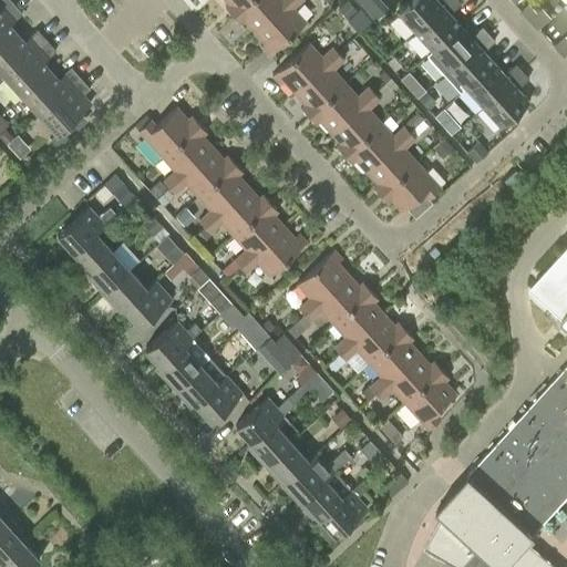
[(0,0),(0,12),(12,2),(9,0),(0,0)]
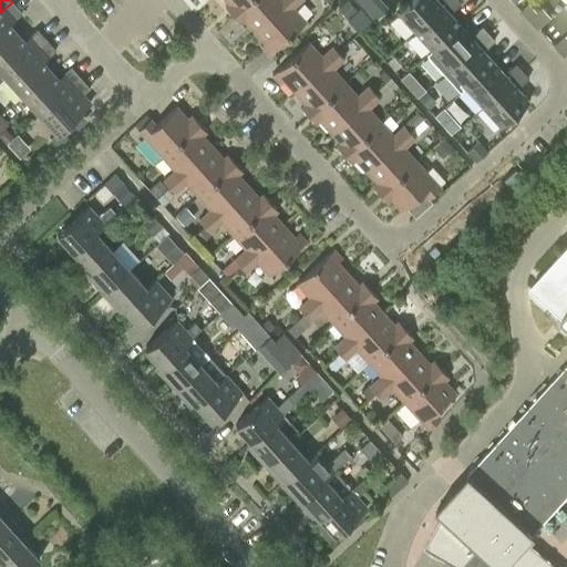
[(225,7),(232,14),(248,0),(225,0),(228,3),(225,7)]
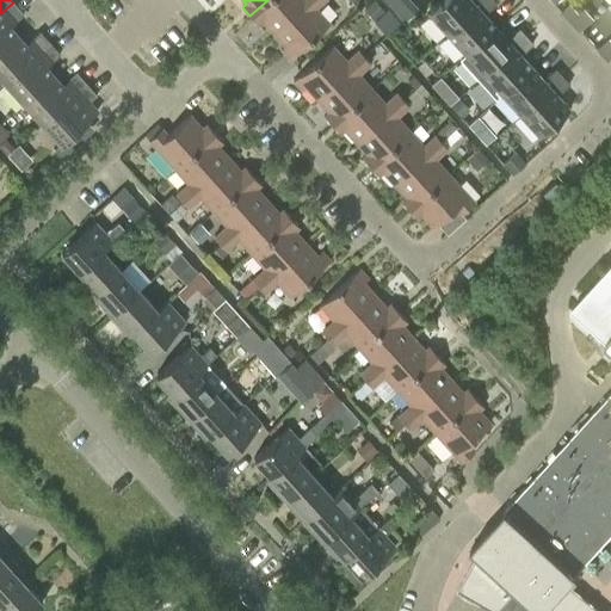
[(267,0),(250,16),(258,25),(261,20),(273,34),(309,0),(267,0)]
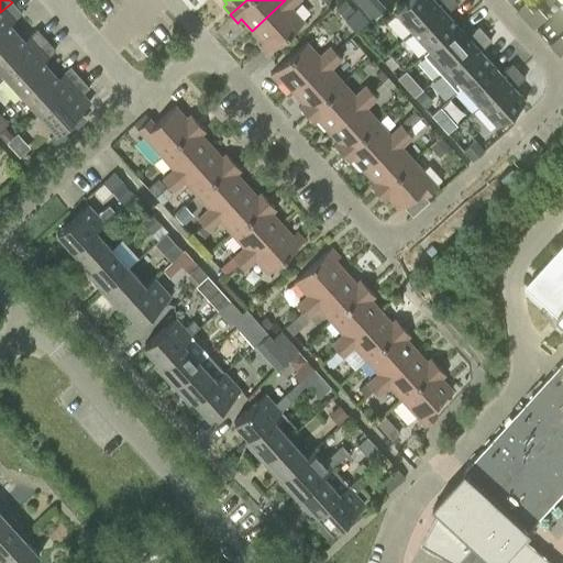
[(297,0),(285,0),(252,31),(265,45),(262,50),(266,54),(302,21),(290,8),(297,0)]
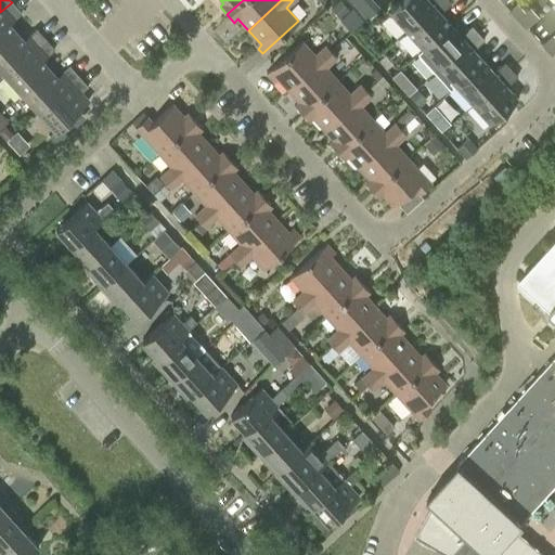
[(344,15),(351,8),(344,0),(340,0),(335,5),(344,15)]
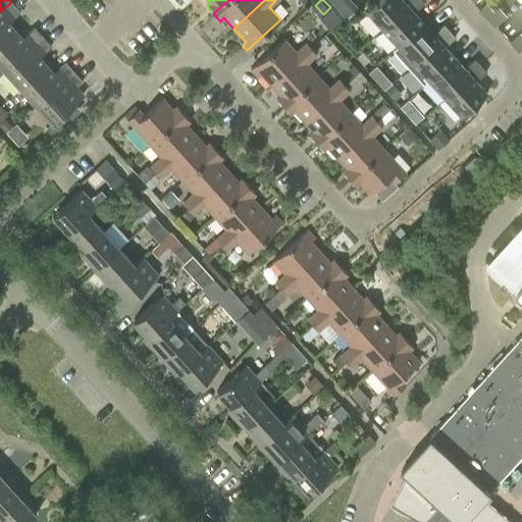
[(351,0),(338,11),(345,18),(357,7),(351,0)]
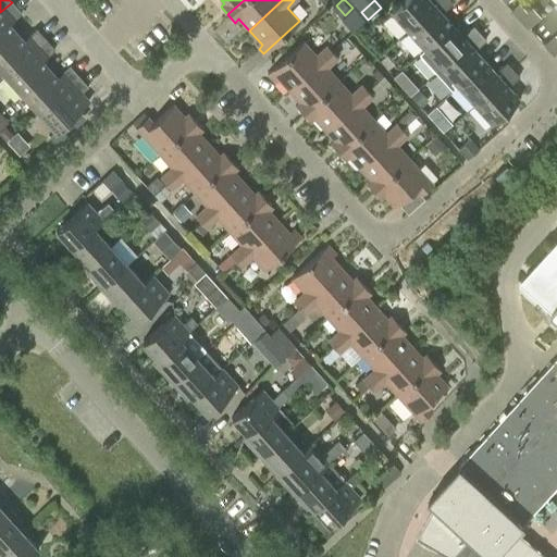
[(401,0),(390,11),(407,31),(440,0),(401,0)]
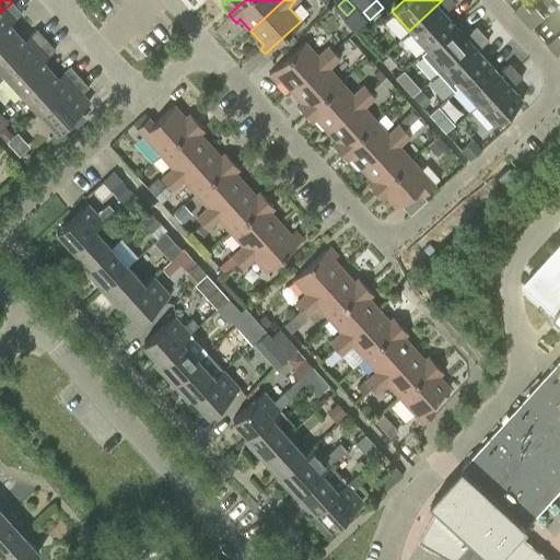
[(452,0),(442,0),(409,31),(426,49),(454,24),(443,13),(455,2),(452,0)]
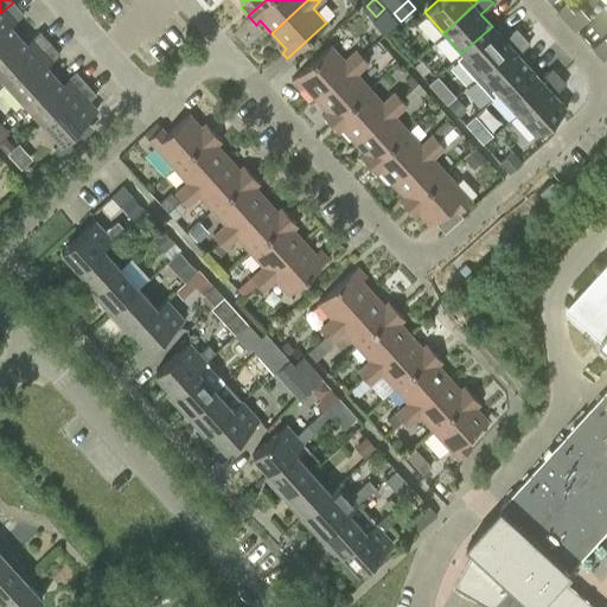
[(574,30),(587,19),(570,0),(557,12),(574,30)]
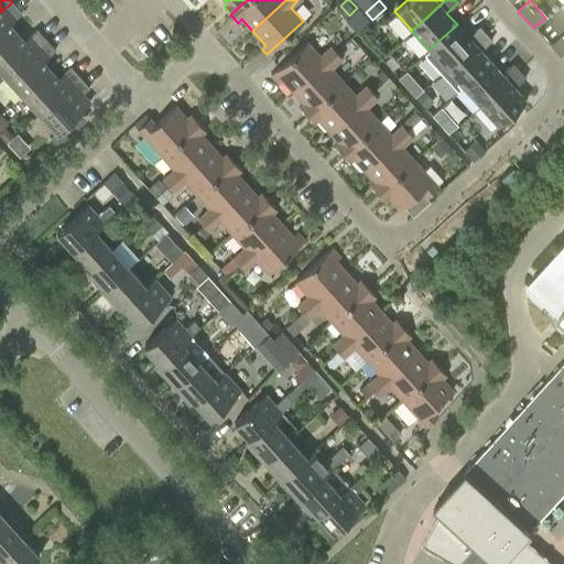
[(12,2),(0,12),(0,46),(15,32),(7,22),(12,18),(13,20),(21,12),(12,2)]
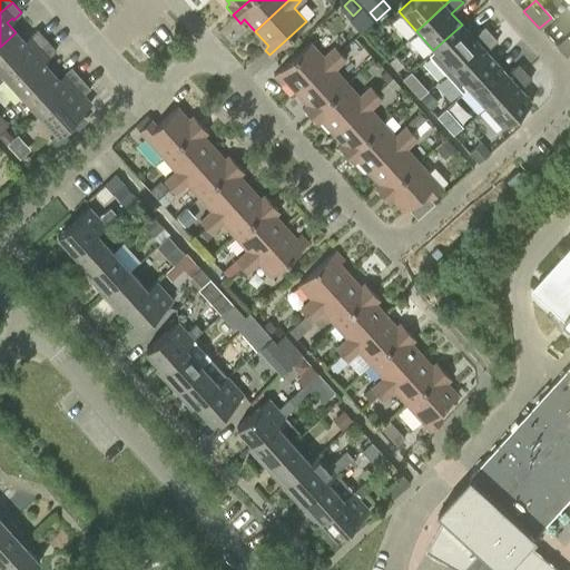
[(569,52),(569,37),(556,21),(544,31),(568,56),(569,52)]
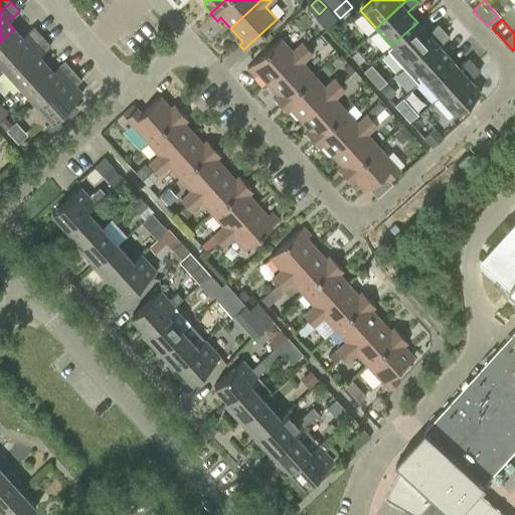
[(386,49),(402,66),(443,30),(437,23),(426,32),(417,22),(391,45),(386,49)]
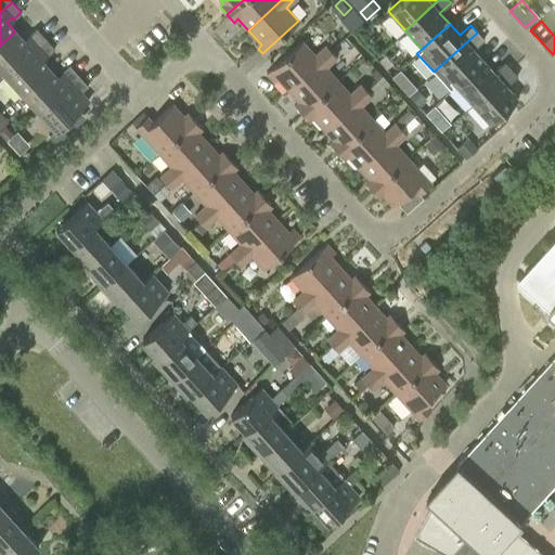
[(0,79),(44,39),(36,29),(28,36),(29,38),(25,42),(15,31),(0,46),(0,79)]
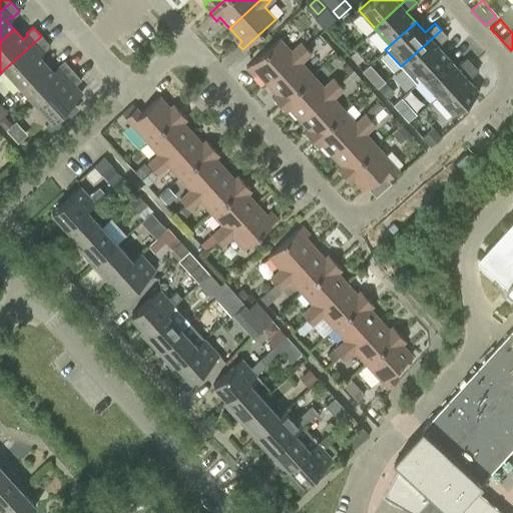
[(416,83),(421,79),(446,56),(437,46),(447,36),(441,30),(401,66),(416,83)]
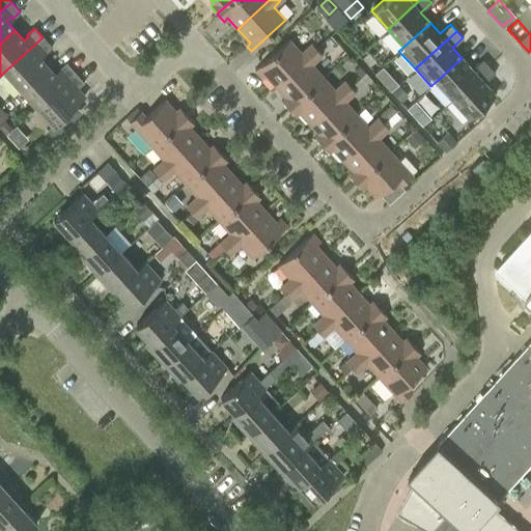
[(0,76),(5,72),(21,89),(47,65),(38,56),(43,52),(44,54),(52,47),(43,37),(0,76)]
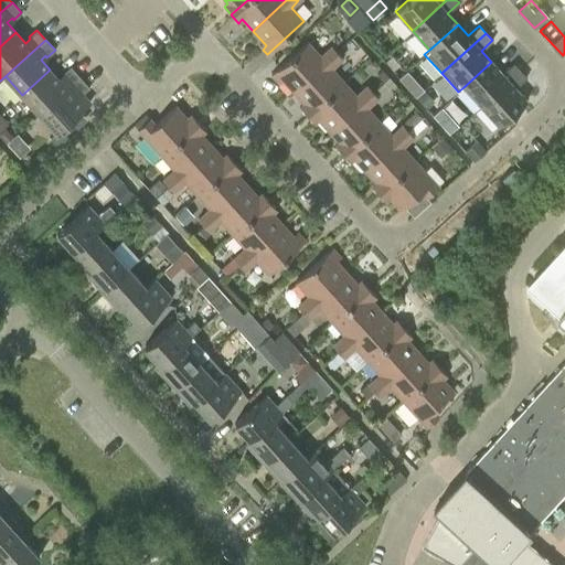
[(283,80),(292,92),(337,52),(331,45),(320,56),(307,42),(270,75),(278,84),(283,80)]
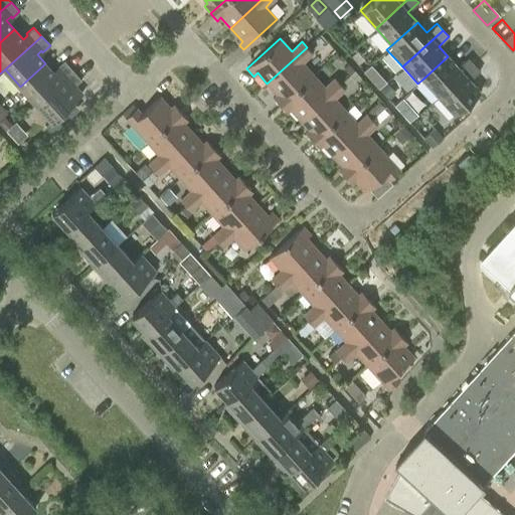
[(273,98),(280,105),(313,74),(302,62),(312,52),(307,47),(267,83),(277,94),(273,98)]
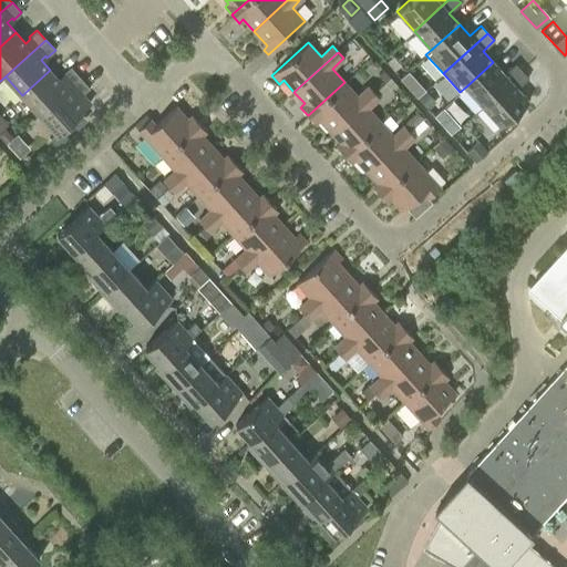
[(493,62),(465,88),(482,106),(522,71),(515,63),(503,73),(493,62)]
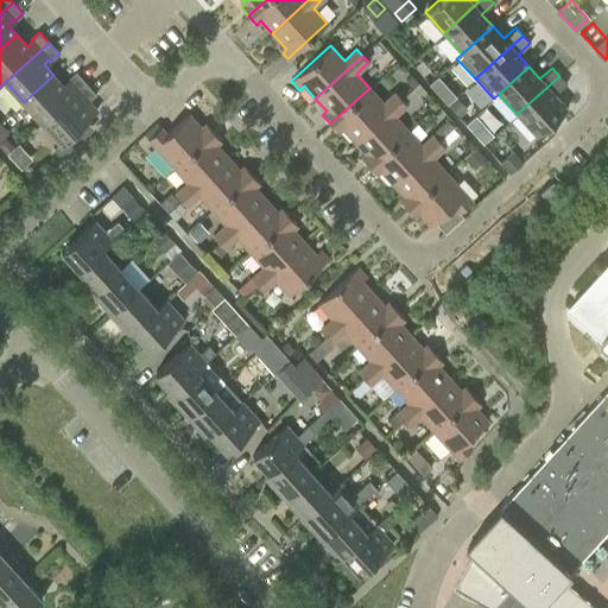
[(54,75),(24,102),(42,122),(86,83),(75,71),(67,80),(69,81),(63,86),(54,75)]
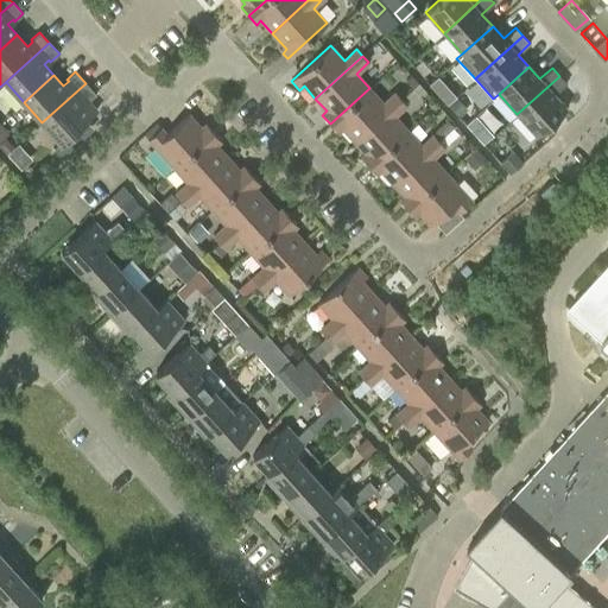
[(567,83),(559,76),(517,114),(536,135),(565,108),(553,95),(567,83)]
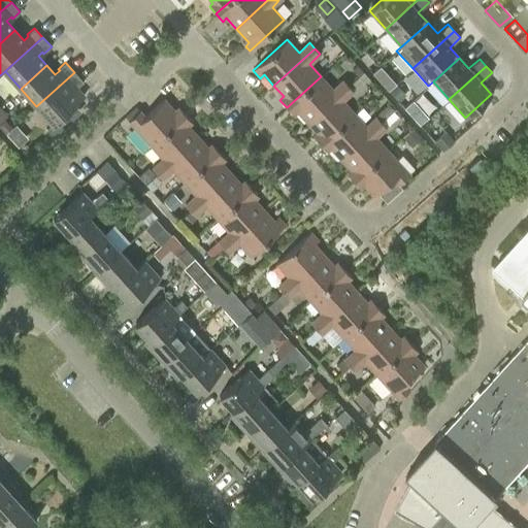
[(390,79),(378,67),(372,73),(383,86),(390,79)]
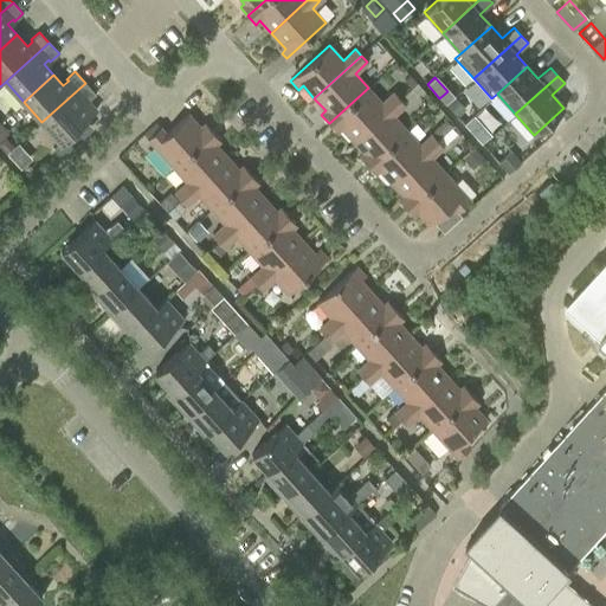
[(88,101),(95,94),(85,83),(42,122),(59,142),(53,147),(60,155),(92,127),(85,120),(96,110),(88,101)]
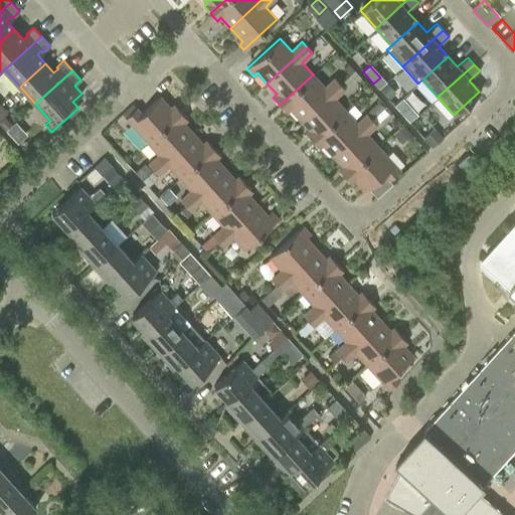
[(353,70),(343,80),(348,87),(359,77),(353,70)]
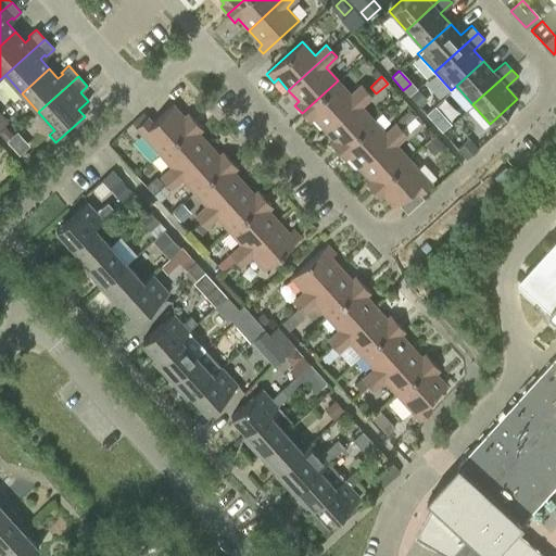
[(313,117),(323,128),(366,90),(361,84),(350,93),(338,80),(302,113),(308,121),(313,117)]
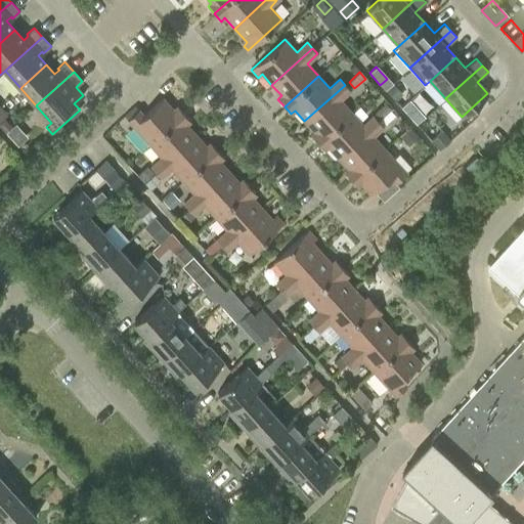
[(350,90),(345,85),(304,121),(314,132),(310,135),(317,142),(351,112),(340,99),(350,90)]
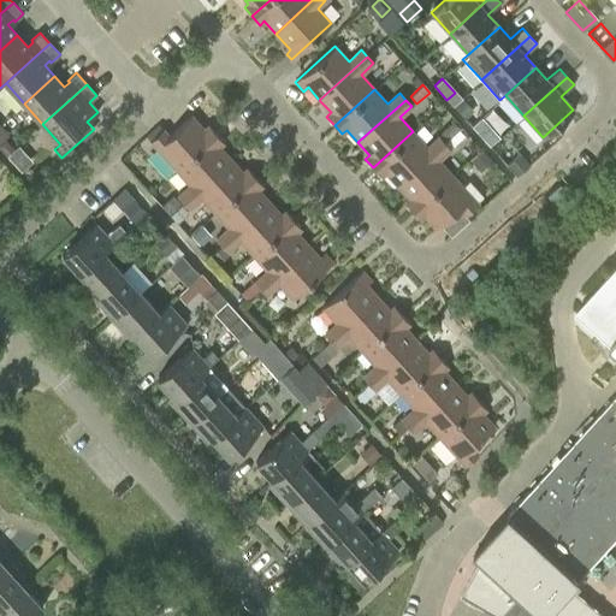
[(462,101),(454,108),(463,119),(472,112),(462,101)]
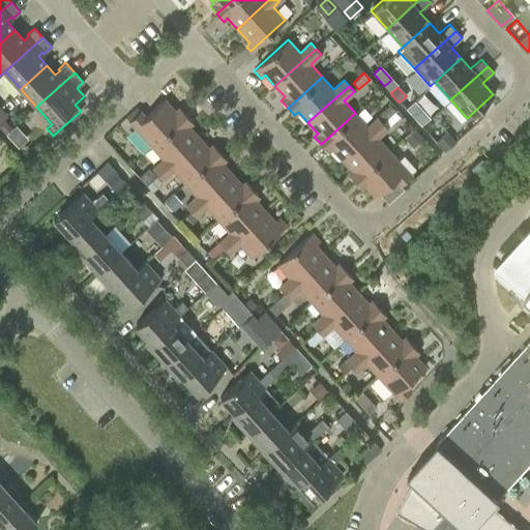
[(128,121),(151,146),(185,115),(179,108),(175,111),(165,99),(145,117),(140,111),(128,121)]
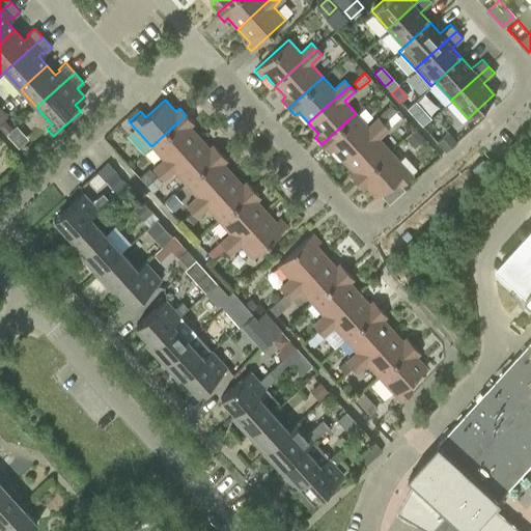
[(415,102),(407,109),(421,126),(429,118),(415,102)]
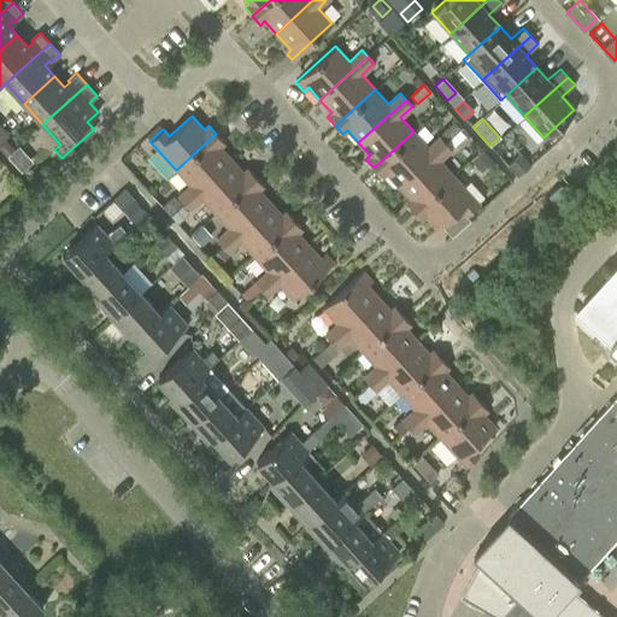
[(453,123),(445,130),(451,137),(459,130),(453,123)]
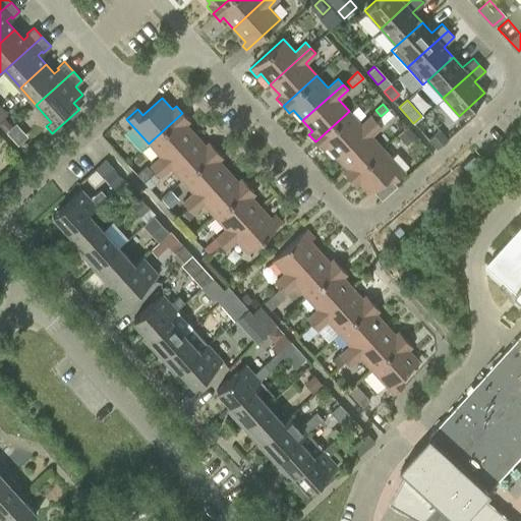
[(360,124),(349,111),(315,141),(322,150),(326,147),(335,157),(375,120),(370,115),(360,124)]
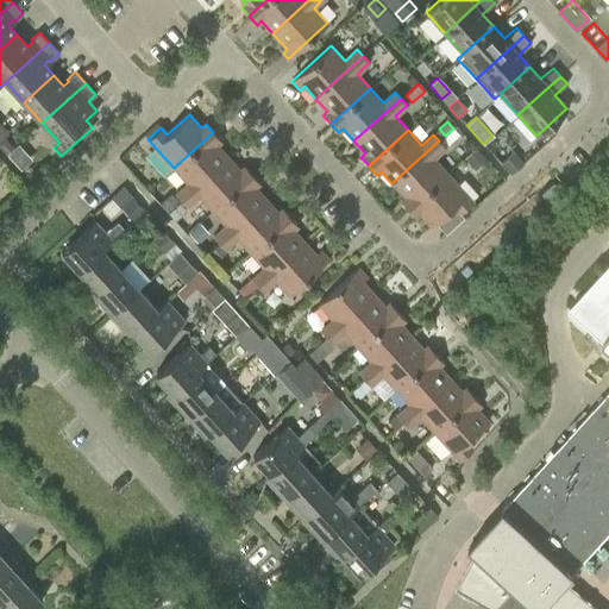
[(175,193),(181,200),(228,157),(217,144),(221,140),(213,132),(174,168),(187,182),(175,193)]
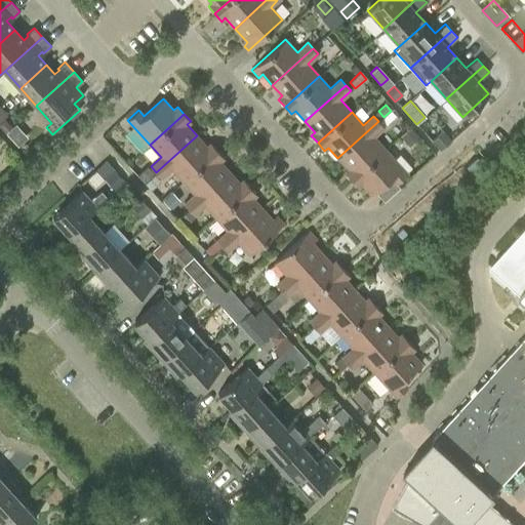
[(384,127),(378,121),(337,158),(348,169),(344,172),(351,179),(385,149),(373,136),(384,127)]
